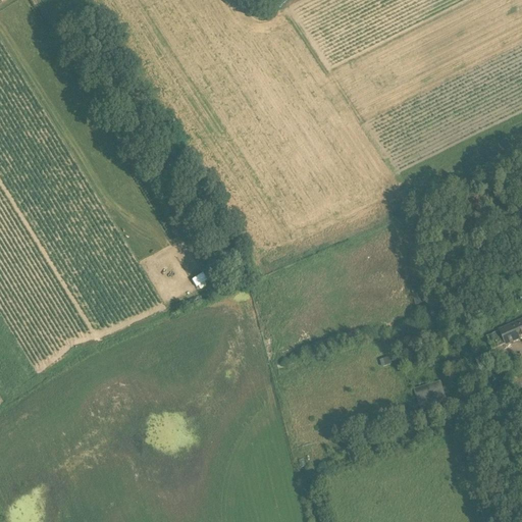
[(427,296),(417,298),(420,313),(430,311),(427,296)]
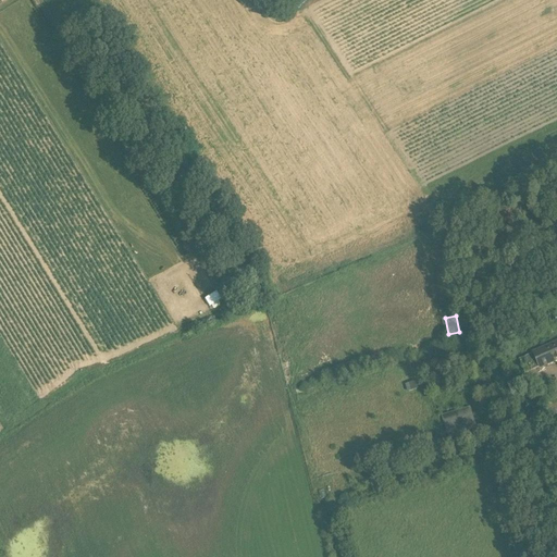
[(556,345),(534,356),(540,368),(556,359),(556,345)]
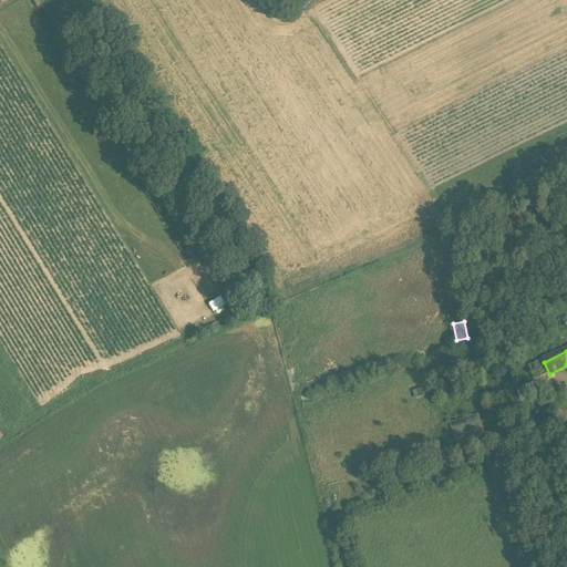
[(544,362),(529,368),(535,381),(549,374),(544,362)]
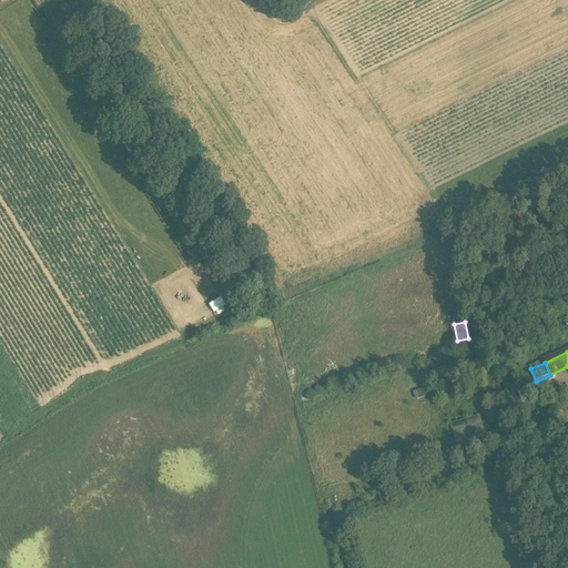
[(428,397),(419,399),(422,407),(430,405),(428,397)]
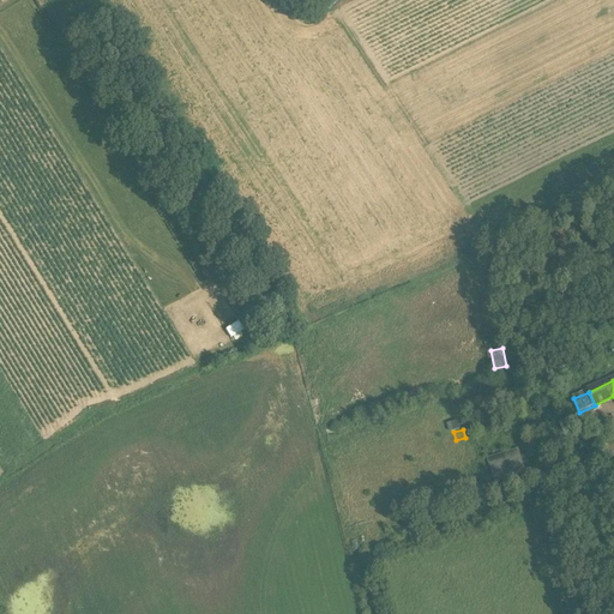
[(518,451),(488,461),(491,467),(519,458),(518,451)]
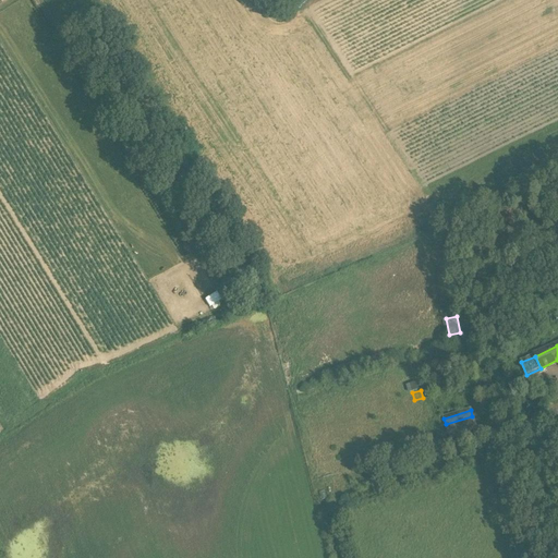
[(472,416),(446,424),(450,439),(476,431),(472,416)]
